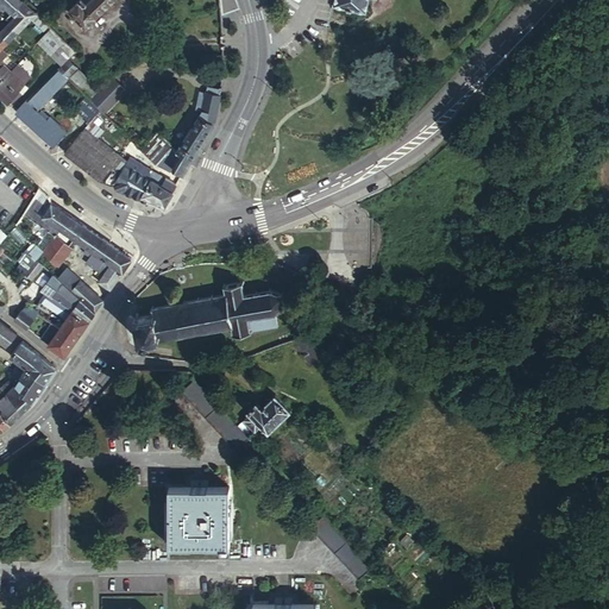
[(22,0),(0,0),(0,2),(14,17),(0,31),(0,49),(36,14),(22,0)]
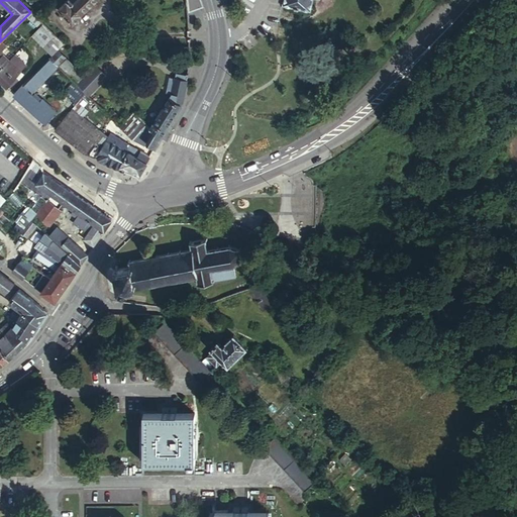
[(71,0),(70,1),(68,0),(66,0),(59,7),(63,11),(59,14),(68,24),(72,21),(73,22),(82,14),(81,14),(94,0),(71,0)]
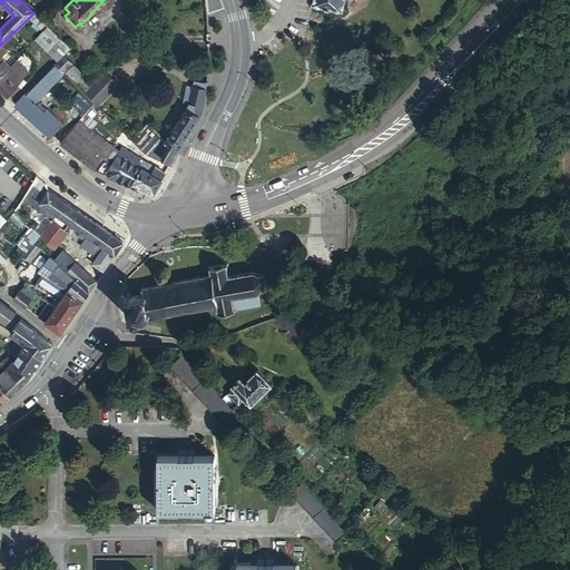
[(70,47),(53,30),(42,42),(59,58),(65,52),(70,47)]
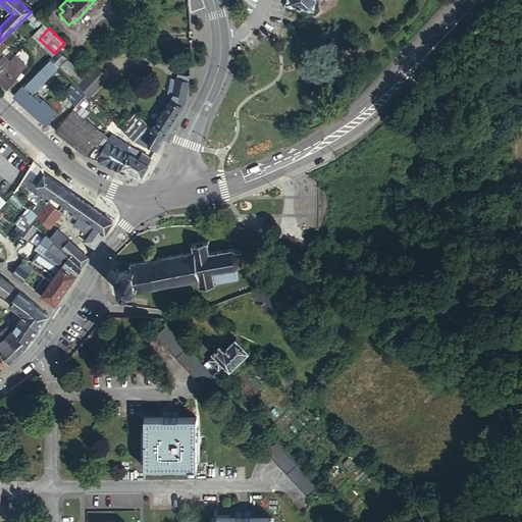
[(50,57),(58,64),(68,73),(76,65),(67,57),(68,56),(59,48),(54,53),(50,57)]
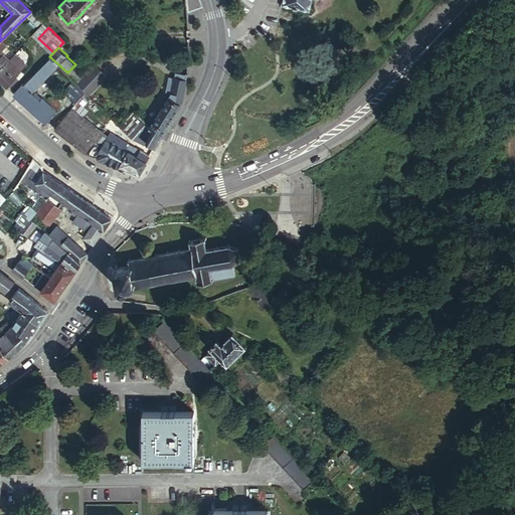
[(0,50),(0,78),(11,90),(21,78),(17,75),(27,64),(18,56),(13,62),(0,50)]
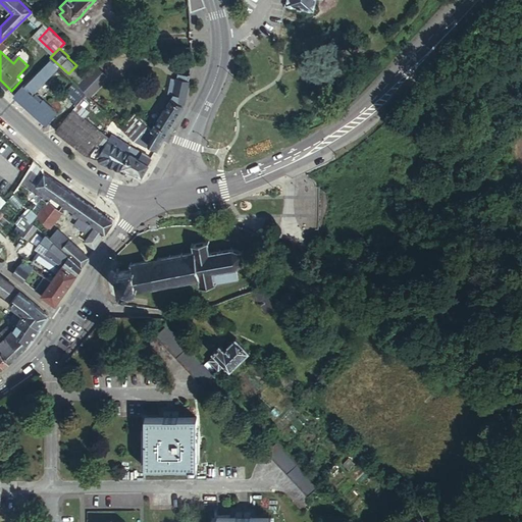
[(15,94),(47,122),(54,115),(38,100),(39,98),(36,95),(34,97),(32,94),(58,64),(50,57),(15,94)]
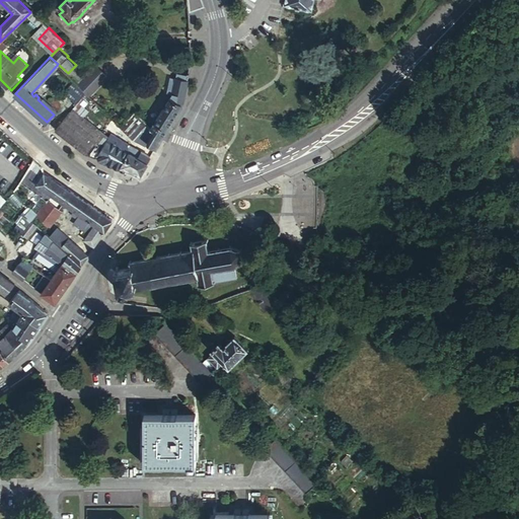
[(97,64),(94,68),(105,79),(108,75),(97,64)]
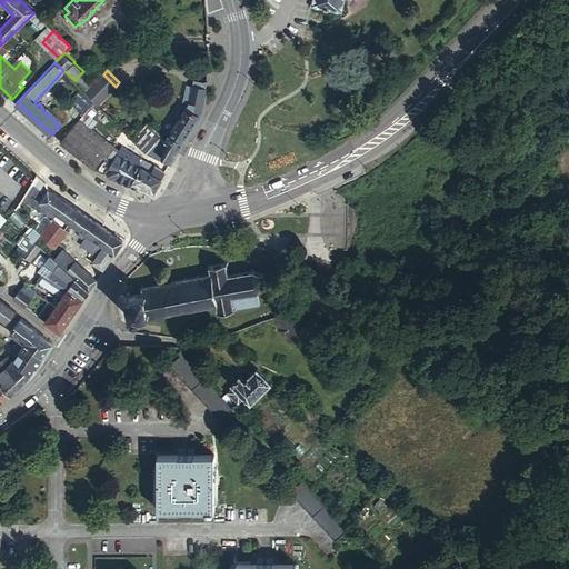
[(103,75),(88,90),(100,102),(116,87),(103,75)]
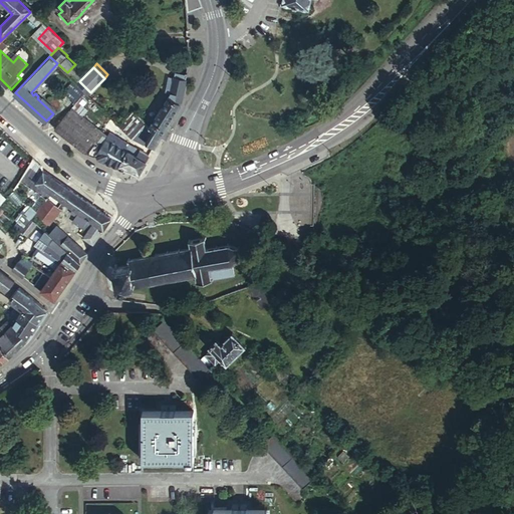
[(186,79),(187,72),(176,70),(175,76),(186,79)]
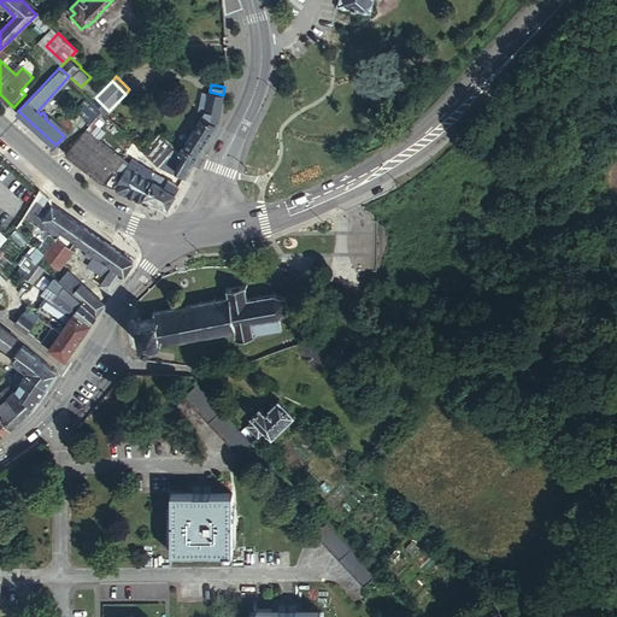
[(180,144),(177,147),(178,148),(194,163),(217,125),(223,95),(210,92),(205,110),(184,146),(180,144)]
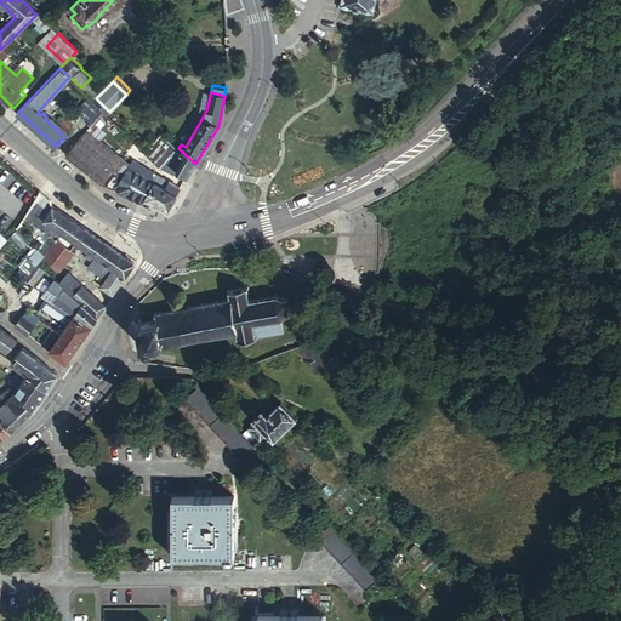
[(92,120),(102,110),(87,96),(78,107),(92,120)]
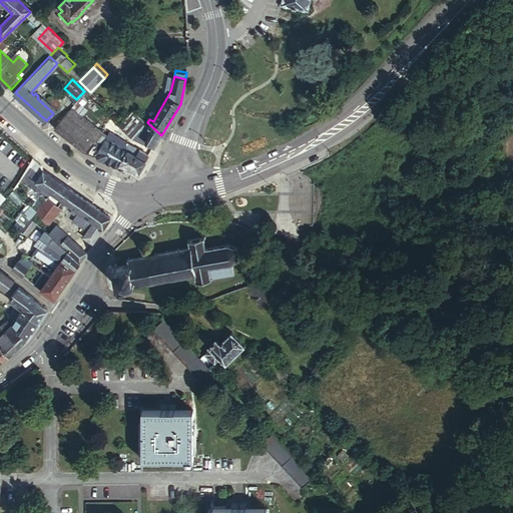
[(96,153),(106,135),(107,134),(71,107),(55,128),(80,146),(85,149),(96,153)]
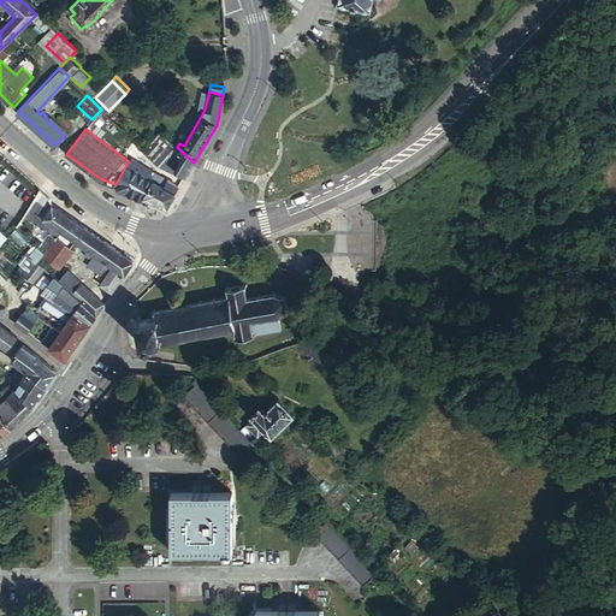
[(134,129),(130,134),(136,140),(141,135),(134,129)]
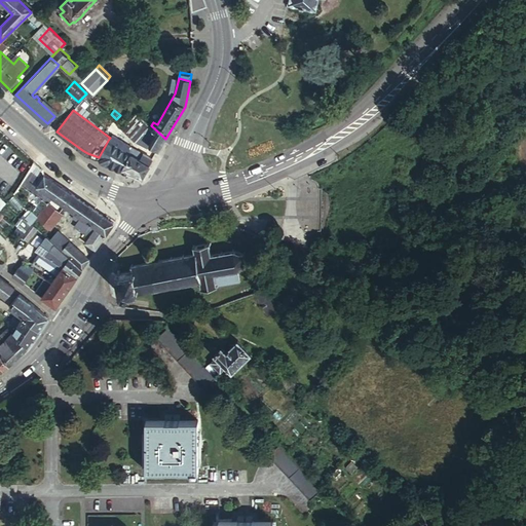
[(118,122),(109,113),(101,121),(110,130),(118,122)]
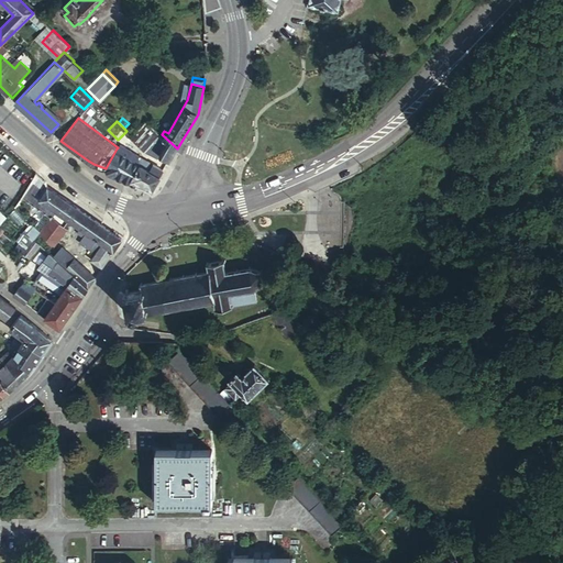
[(147,121),(131,136),(146,151),(156,141),(163,135),(162,134),(147,121)]
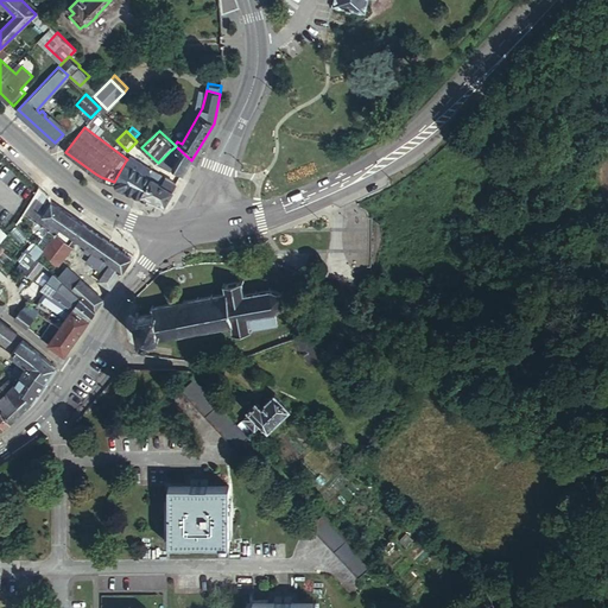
[(183,175),(191,160),(176,146),(169,152),(176,159),(172,168),(183,175)]
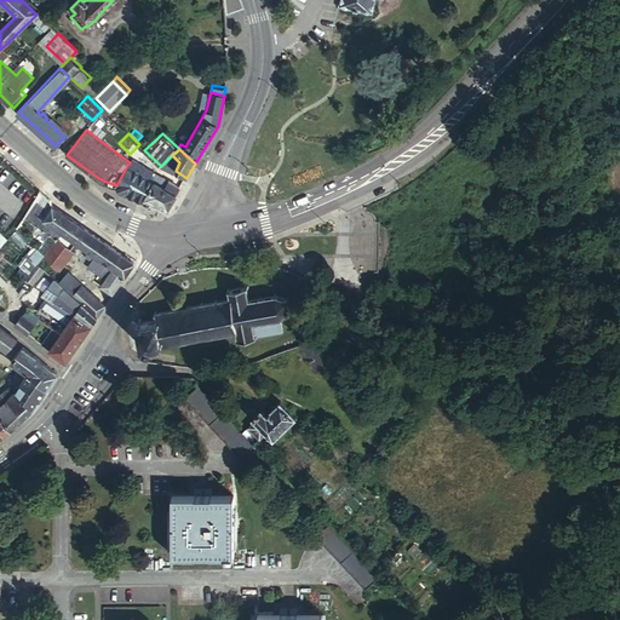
[(179,162),(172,155),(161,166),(173,173),(176,171),(179,162)]
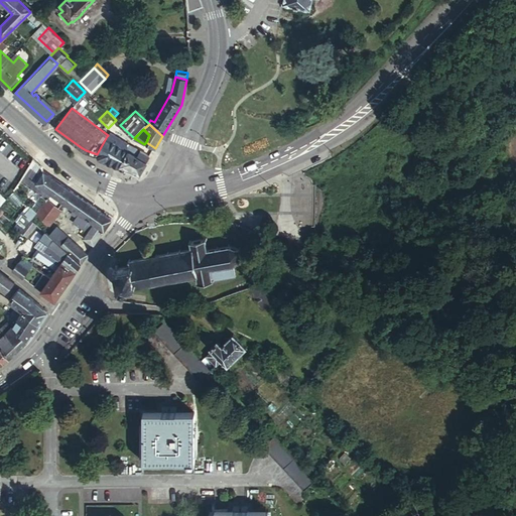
[(110,138),(107,136),(97,154),(100,161),(128,170),(131,169),(141,173),(145,165),(150,157),(140,151),(137,156),(118,143),(110,138)]
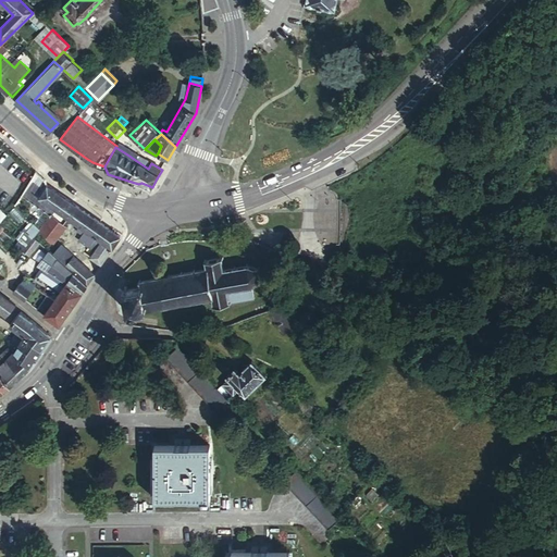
[(42,176),(35,170),(24,188),(24,193),(37,202),(36,206),(49,214),(51,212),(56,205),(62,195),(50,186),(42,176)]
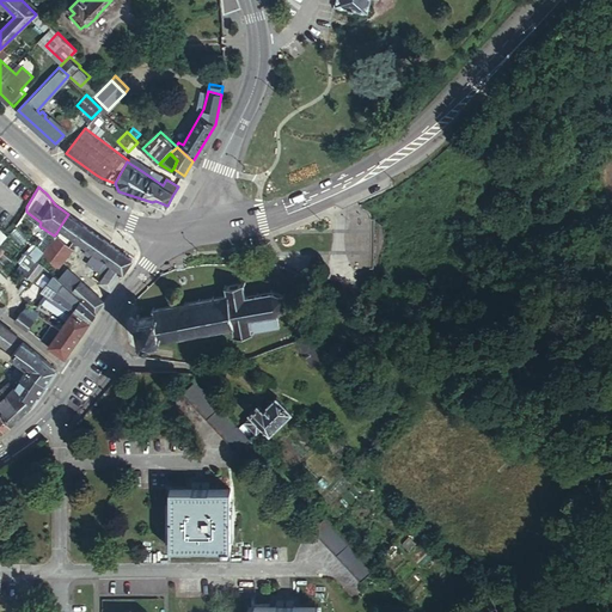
[(86,227),(68,214),(61,225),(78,238),(79,238),(86,227)]
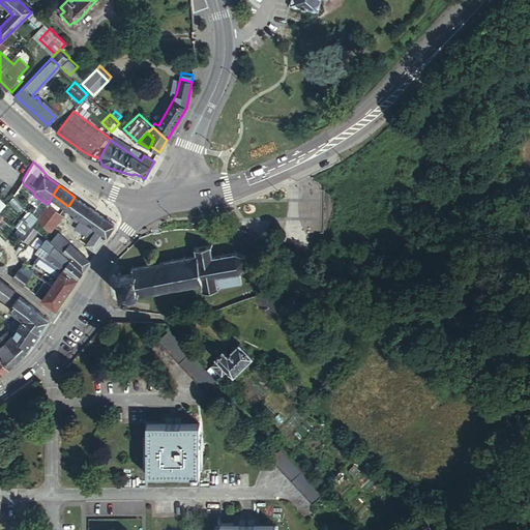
[(321,245),(323,190),(299,190),(299,219),(289,219),(289,237),(299,237),(299,245),(321,245)]
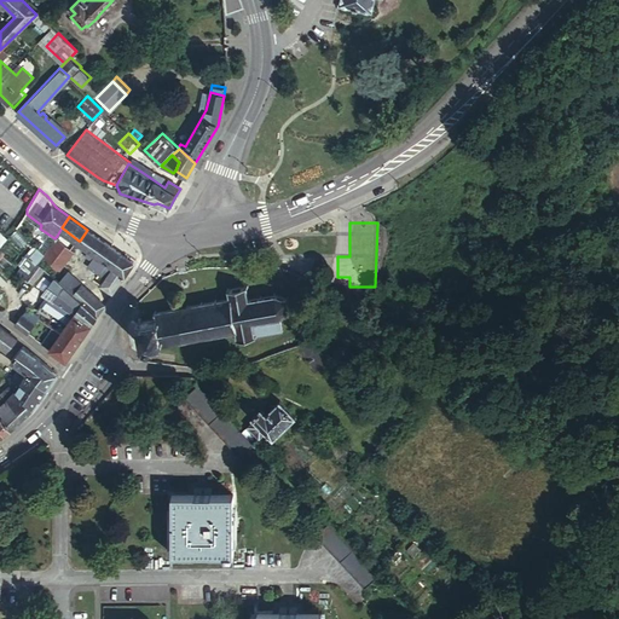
[(79,241),(62,227),(57,236),(74,248),(79,241)]
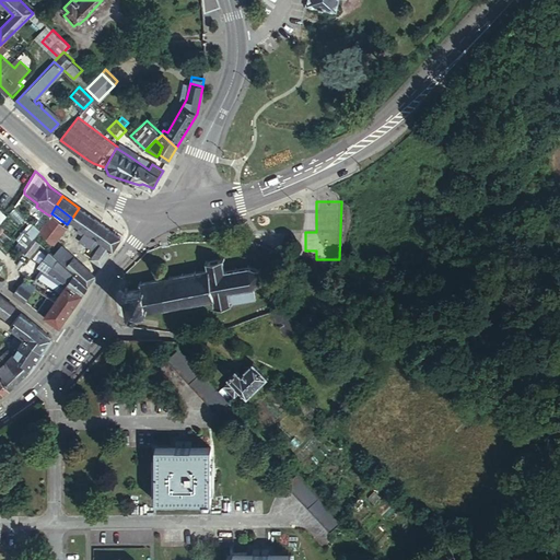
[(93,258),(102,265),(121,238),(79,208),(72,218),(82,225),(89,230),(86,233),(100,242),(102,241),(104,242),(96,252),(93,258)]
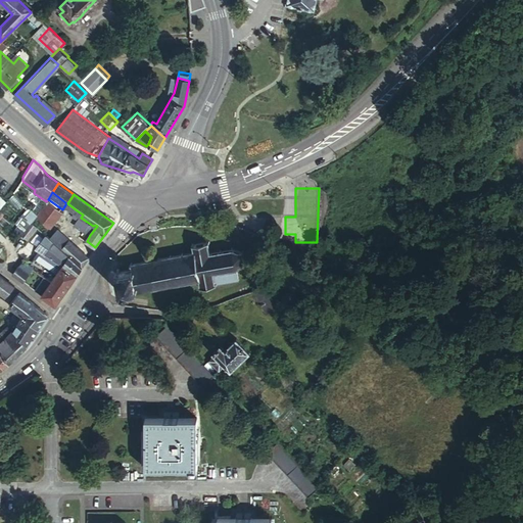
[(48,199),(46,201),(38,215),(32,223),(38,228),(44,220),(52,225),(62,209),(48,199)]
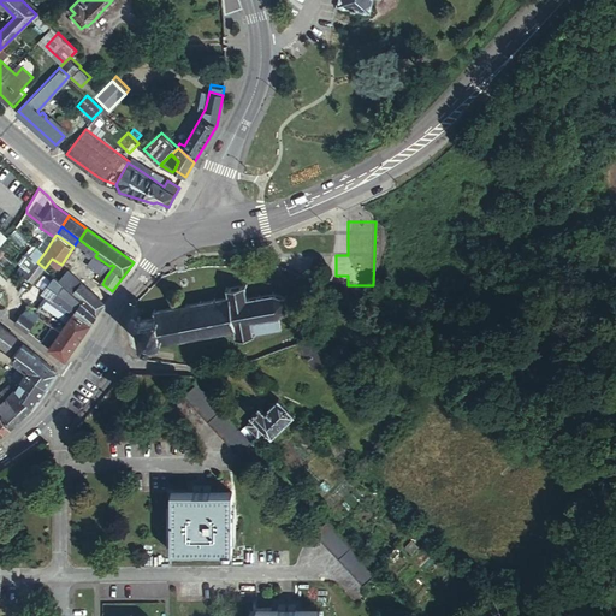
[(29,254),(37,261),(37,262),(45,253),(36,247),(29,254)]
